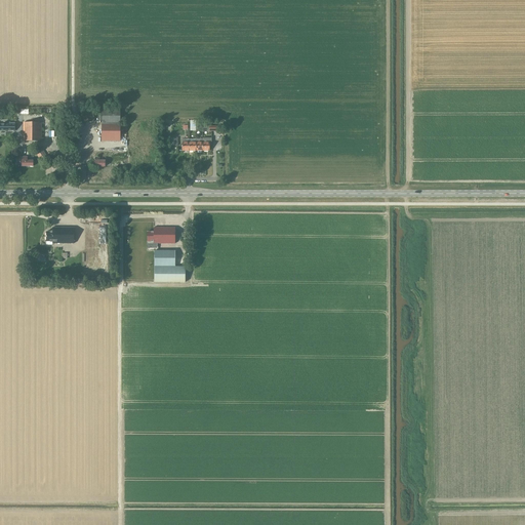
[(102,117),(102,142),(120,142),(120,117),(120,110),(102,110),(102,117)]
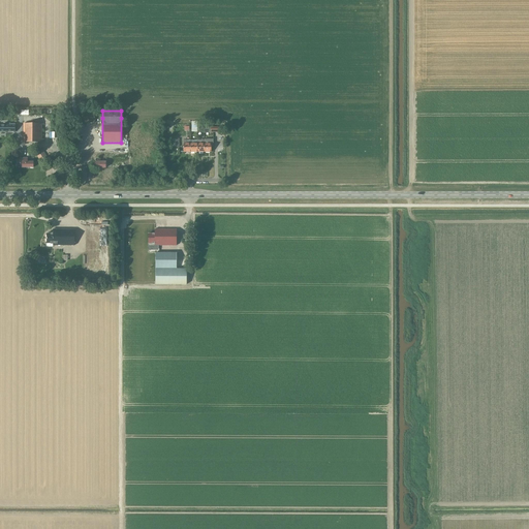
[(94,123),(94,113),(82,113),(82,123),(94,123)]
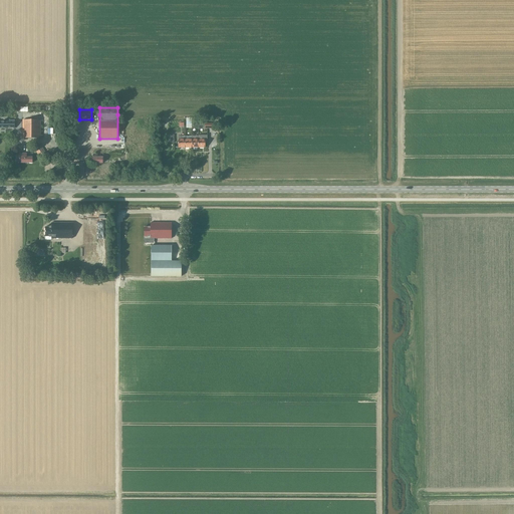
[(7,127),(15,127),(15,120),(9,120),(9,121),(0,120),(0,127),(7,129),(7,127)]
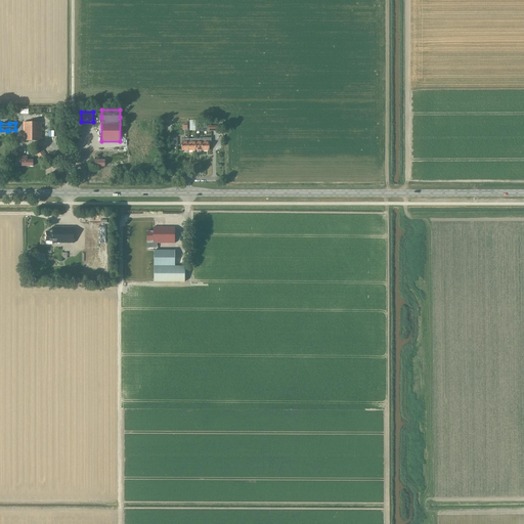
[(23,123),(23,140),(41,140),(41,123),(23,123)]
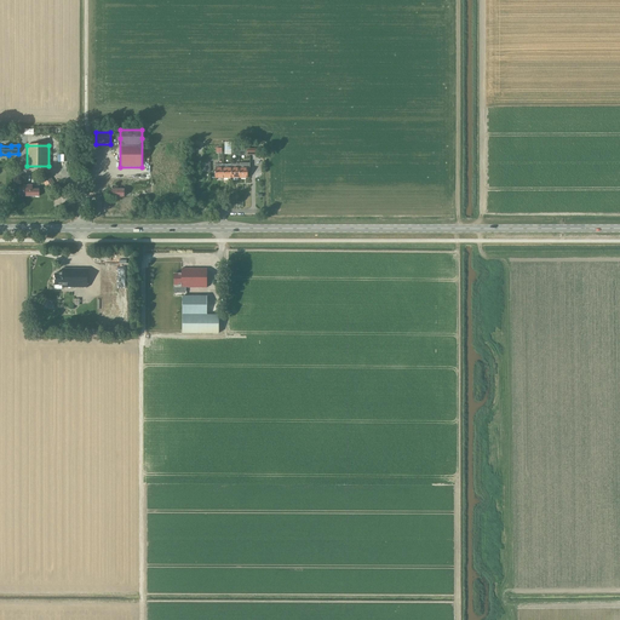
[(247,178),(247,170),(250,170),(250,164),(239,164),(239,168),(239,178),(247,178)]
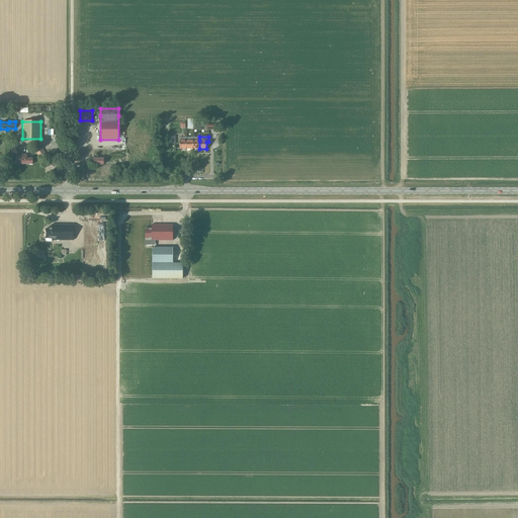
[(41,147),(34,151),(41,160),(48,156),(41,147)]
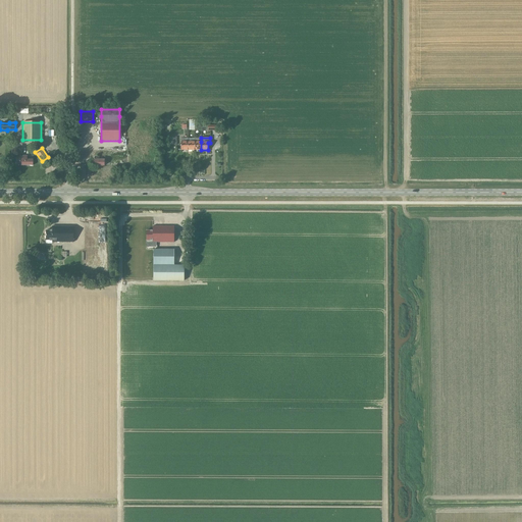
[(104,166),(104,160),(99,160),(99,155),(95,155),(95,160),(93,160),(93,165),(104,166)]
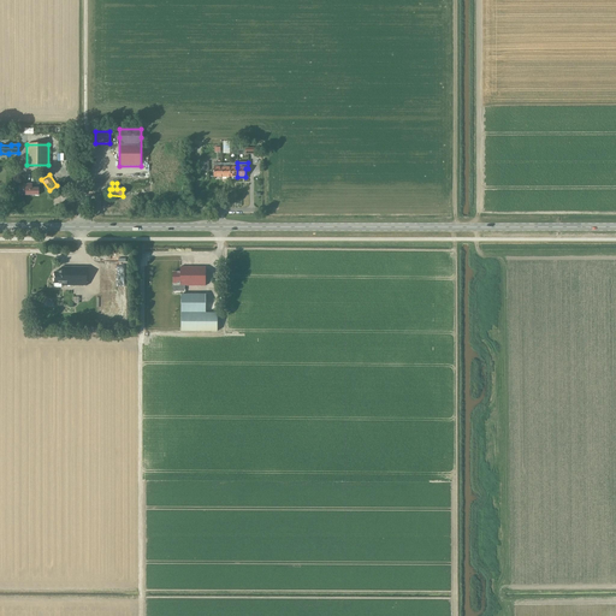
[(31,188),(31,184),(19,184),(19,190),(25,190),(25,195),(39,195),(39,188),(31,188)]
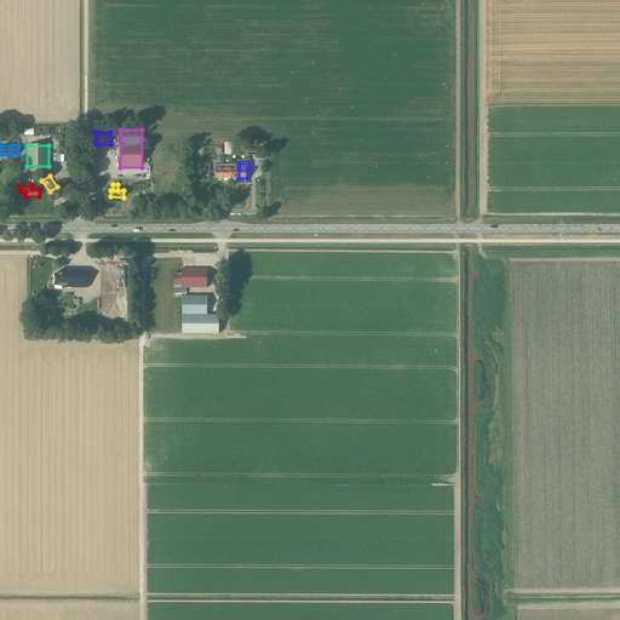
[(87,287),(87,269),(62,269),(62,274),(55,274),(55,285),(62,285),(62,287),(87,287)]
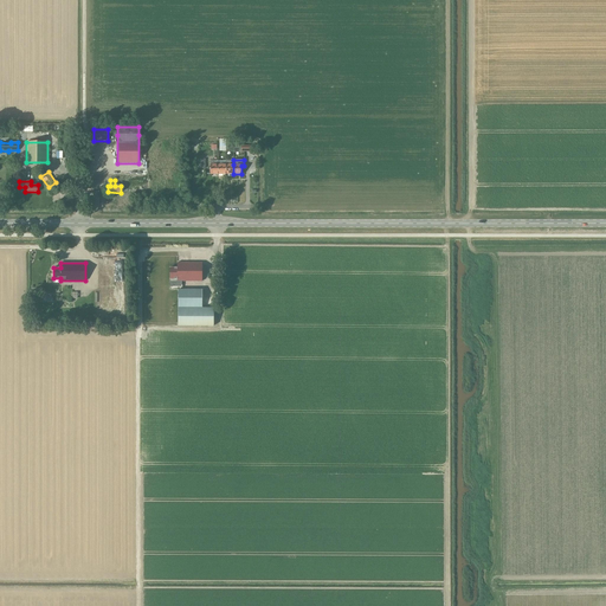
[(201,282),(201,263),(178,263),(178,268),(169,268),(169,279),(176,279),(176,282),(201,282)]
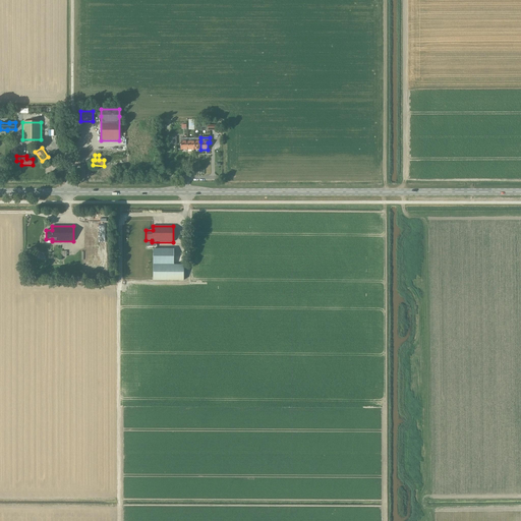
[(174,249),(153,249),(153,280),(184,280),(184,265),(174,265),(174,249)]
